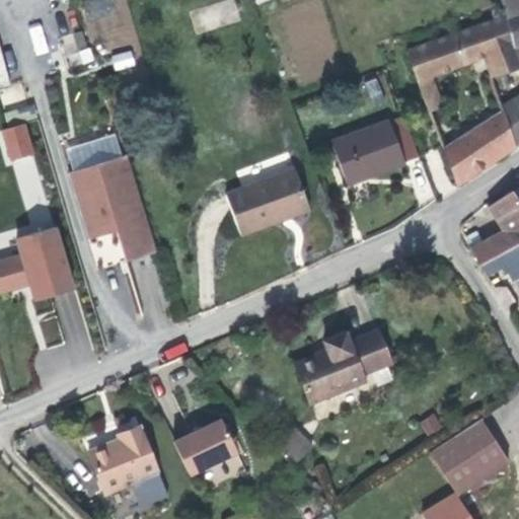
[(518,0),(501,0),(503,3),(507,16),(506,17),(514,48),(516,48),(518,46),(518,0)]
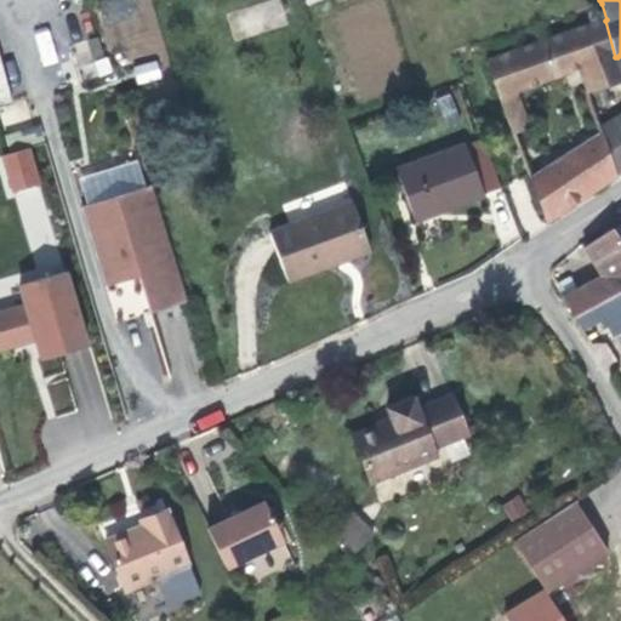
[(605,21),(486,63),(499,97),(517,90),(577,68),(588,93),(620,81),(620,67),(617,57),(615,57),(605,21)]
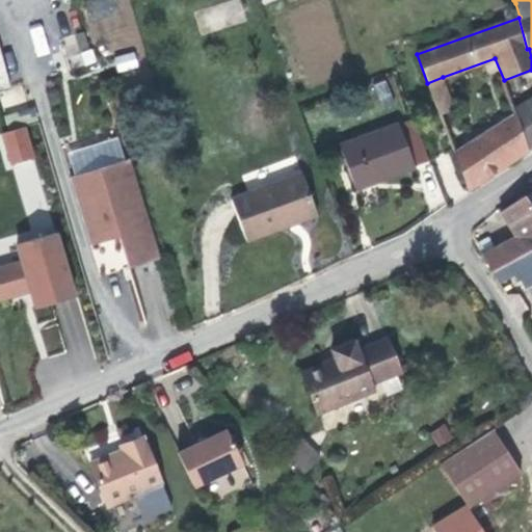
[(443,77),(427,83),(440,114),(454,108),(443,77)]
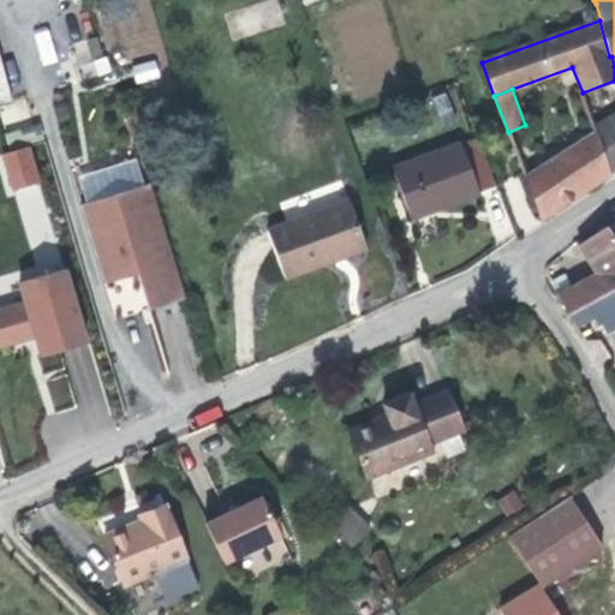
[(441,126),(455,120),(445,93),(430,100),(441,126)]
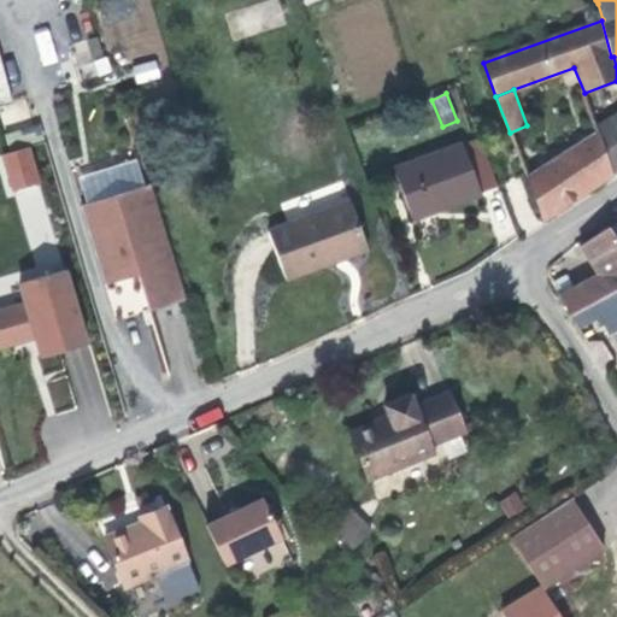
[(616,115),(595,129),(597,131),(613,172),(616,170),(616,115)]
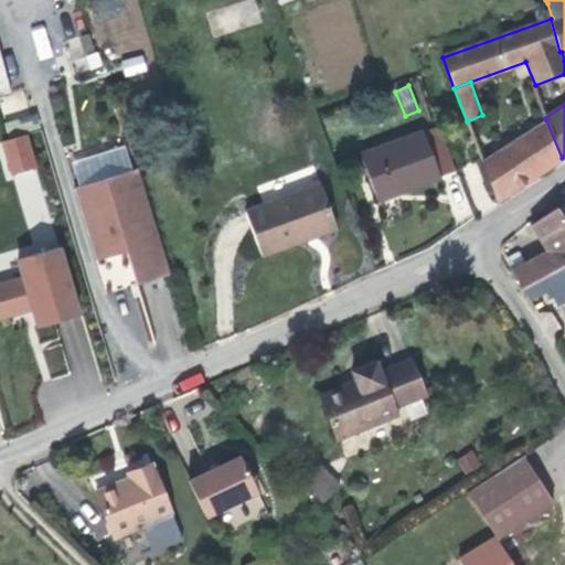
[(497,201),(562,158),(546,120),(482,162),(497,201)]
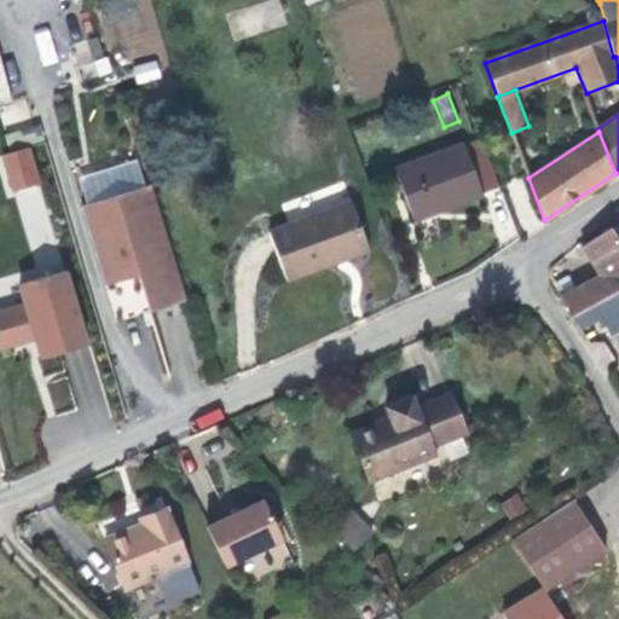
[(499,186),(480,138),(478,138),(395,169),(414,218),(499,186)]
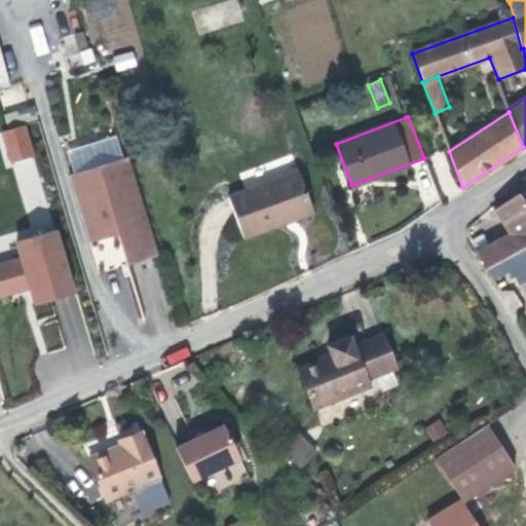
[(25,124),(0,130),(0,139),(7,164),(34,156),(25,124)]
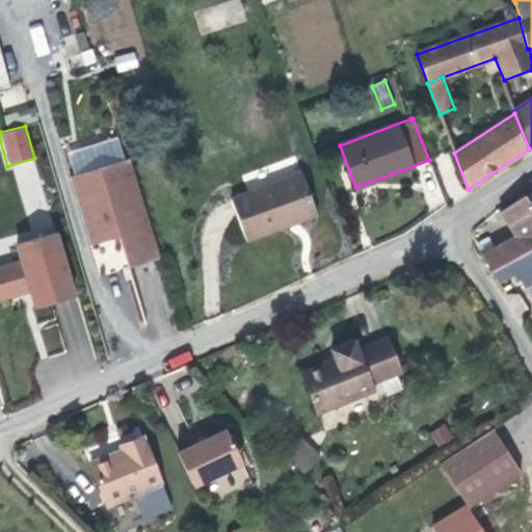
[(121,245),(128,267),(160,257),(130,159),(69,178),(90,245),(110,239),(109,236),(117,234),(127,238),(127,243),(121,245)]
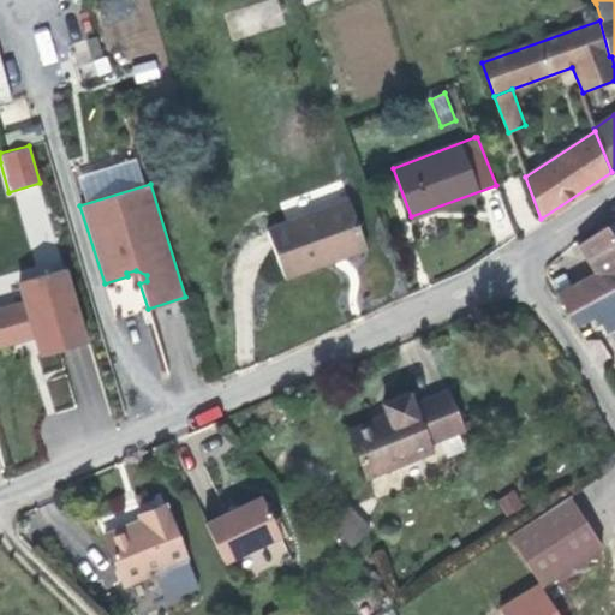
[(16,192),(25,237),(51,232),(40,187),(16,192)]
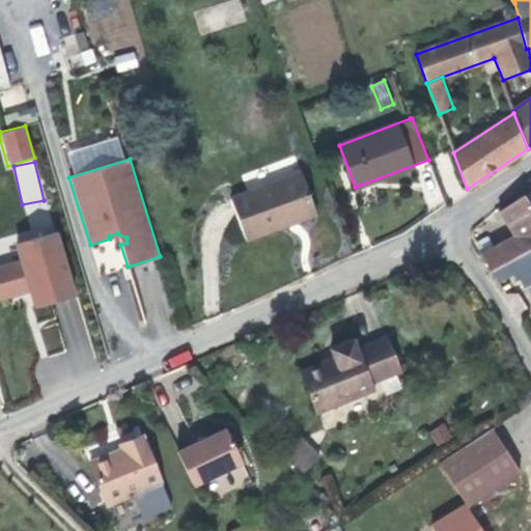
[(246,240),(286,225),(284,220),(313,210),(301,172),(230,199),(246,240)]
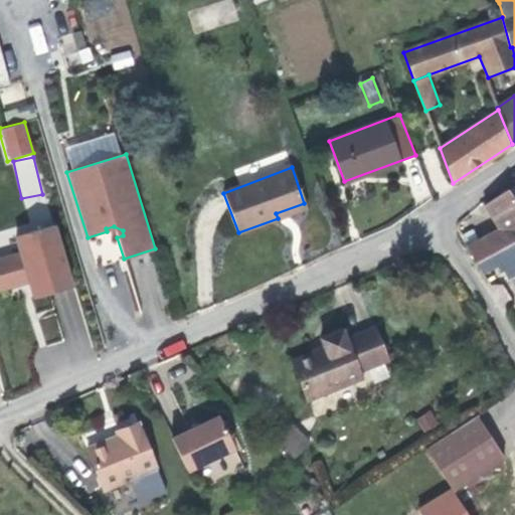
[(467,246),(477,264),(491,254),(514,241),(514,198),(508,188),(484,204),(501,229),(467,246)]
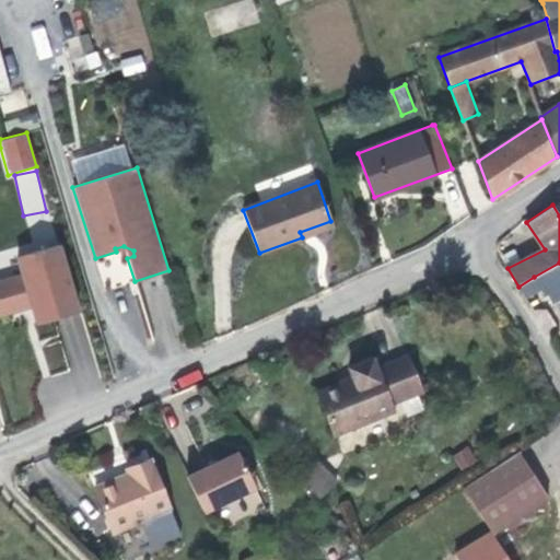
[(302,237),(333,225),(330,221),(300,232),(302,237)]
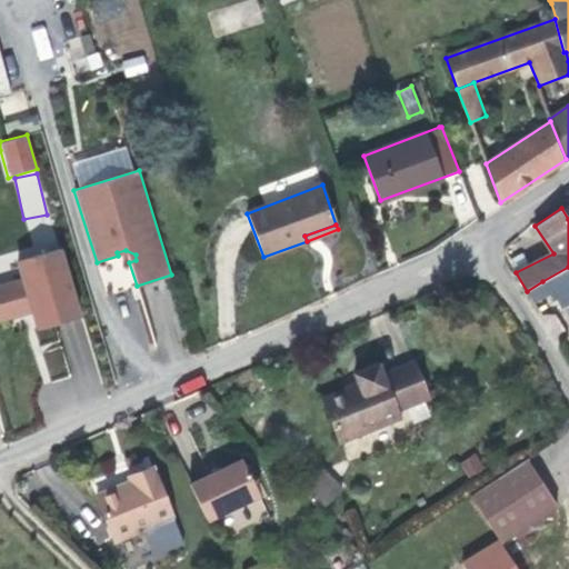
[(21,279),(0,283),(0,316),(30,308),(46,305),(50,323),(76,317),(58,249),(17,259),(21,279)]
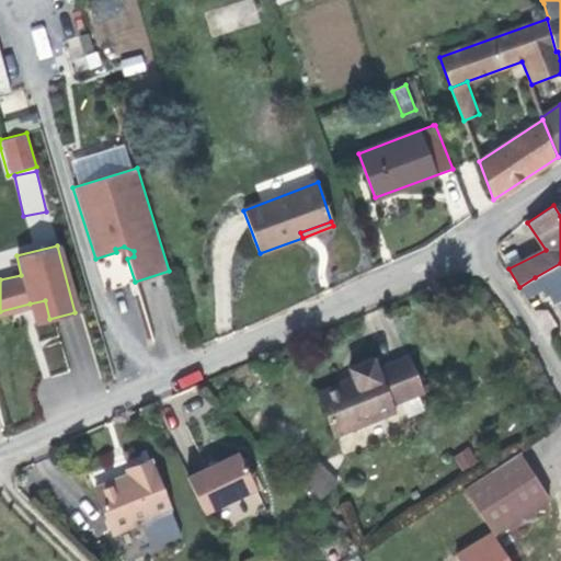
[(560,263),(535,277),(544,293),(548,296),(560,289),(560,263)]
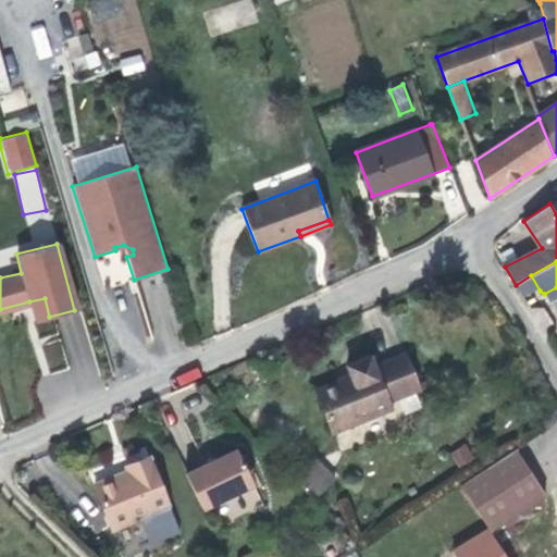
[(34,320),(49,317),(45,298),(29,301),(34,320)]
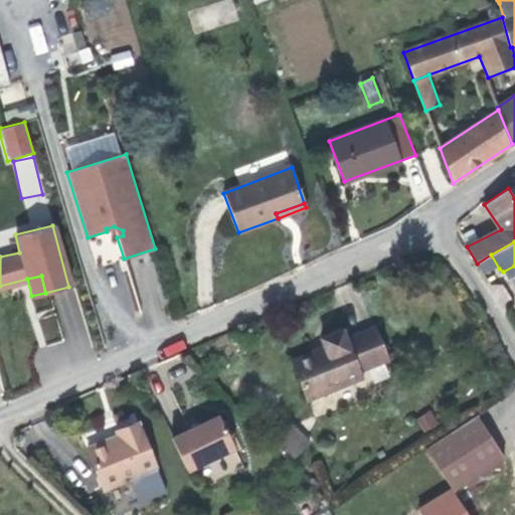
[(325,348),(292,361),(307,398),(361,377),(358,370),(386,359),(374,328),(346,339),(343,330),(322,338),(325,348)]
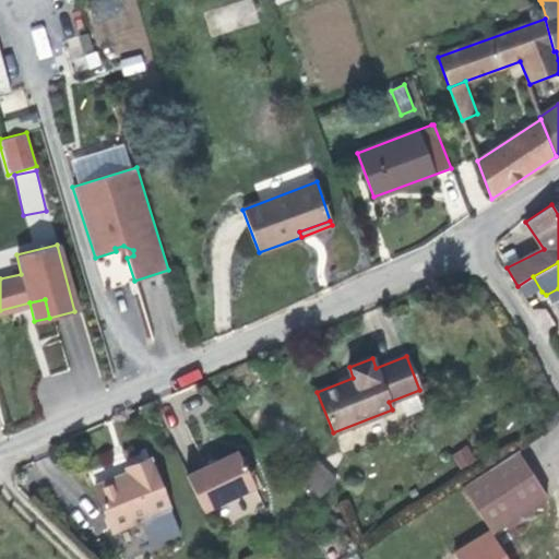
[(465,447),(453,454),(462,467),(474,459),(465,447)]
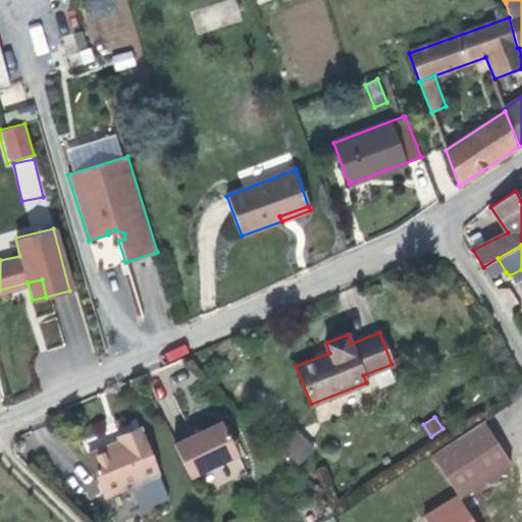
[(483,420),(431,455),(459,498),(511,464),(483,420)]
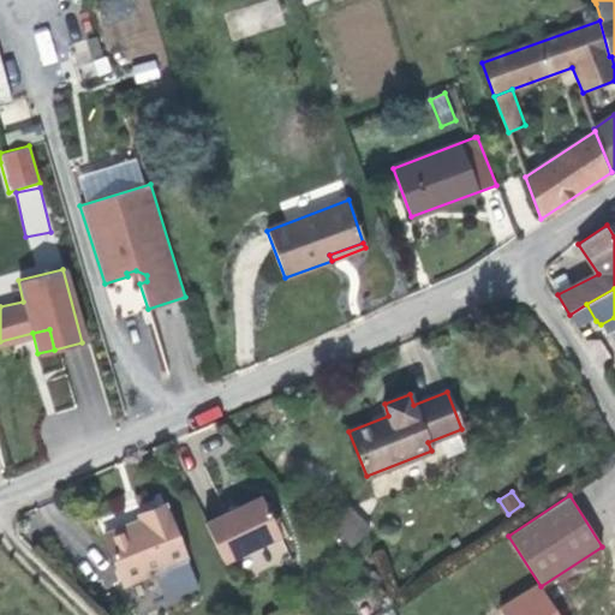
[(262,496),(206,524),(225,562),(280,535),(262,496)]
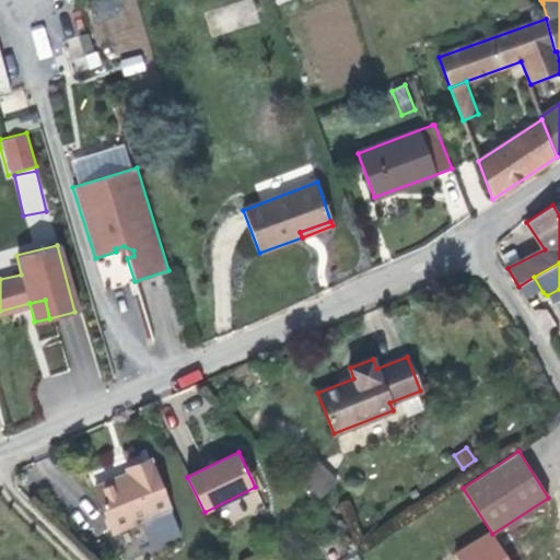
[(127,475),(153,465),(150,457),(124,468),(127,475)]
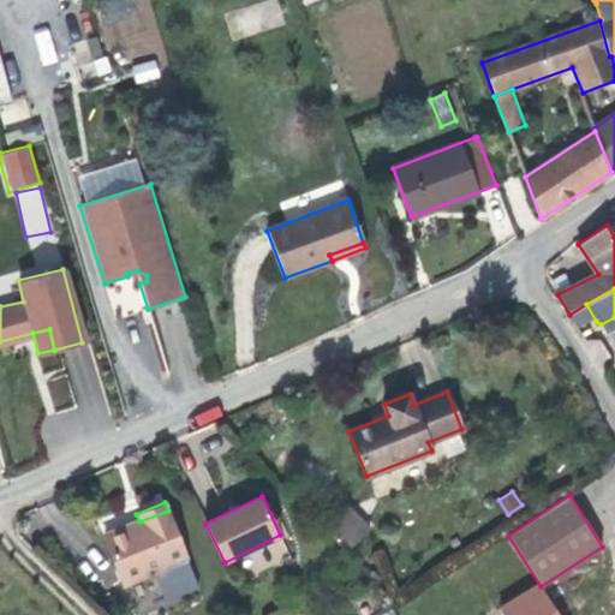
[(346,550),(370,530),(350,507),(326,529),(346,550)]
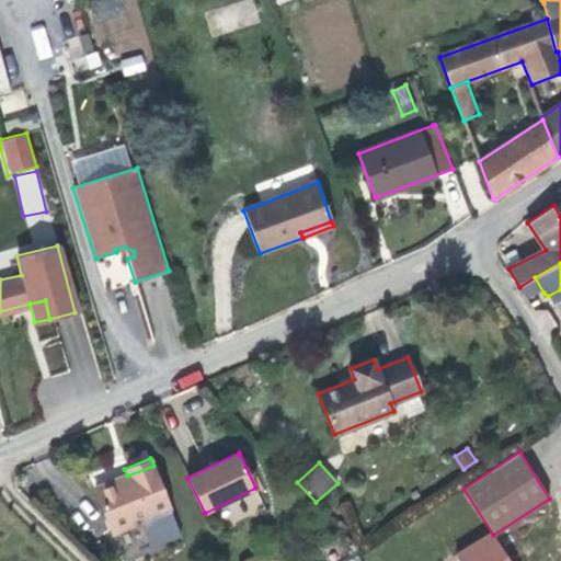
[(127,476),(95,488),(113,533),(170,511),(153,466),(127,476)]
